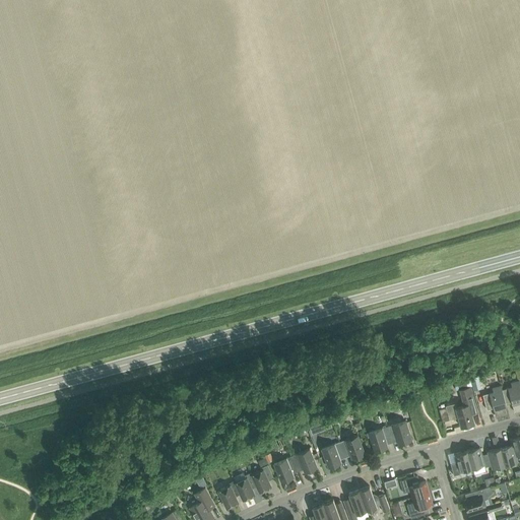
[(457,379),(459,386),(469,384),(467,377),(457,379)]
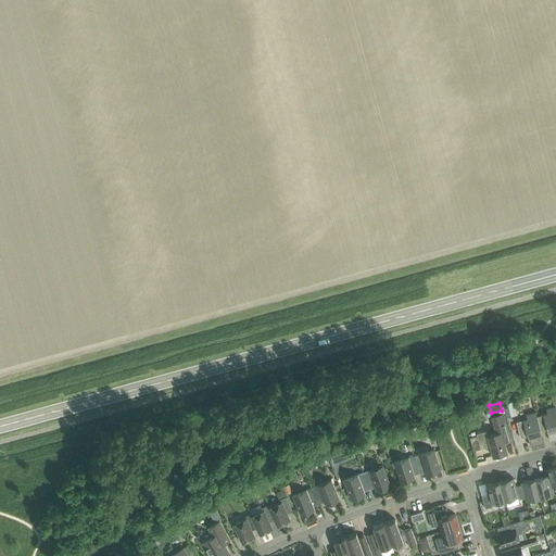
[(536,417),(541,433),(546,431),(550,441),(555,439),(555,412),(555,407),(546,409),(547,414),(536,417)]
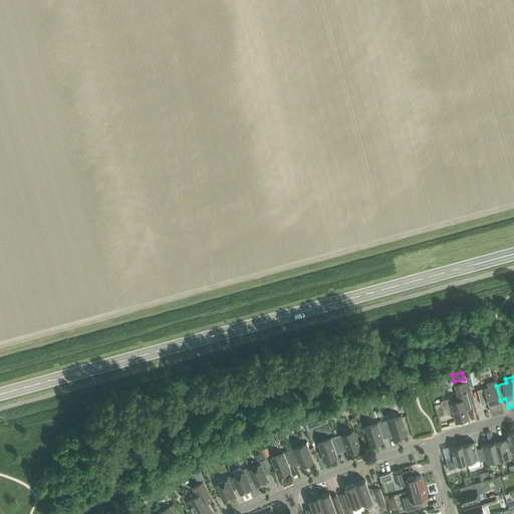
[(500,402),(500,401),(496,386),(495,381),(486,383),(487,388),(477,391),(481,406),(487,404),(490,413),(500,410),(498,403),(500,402)]
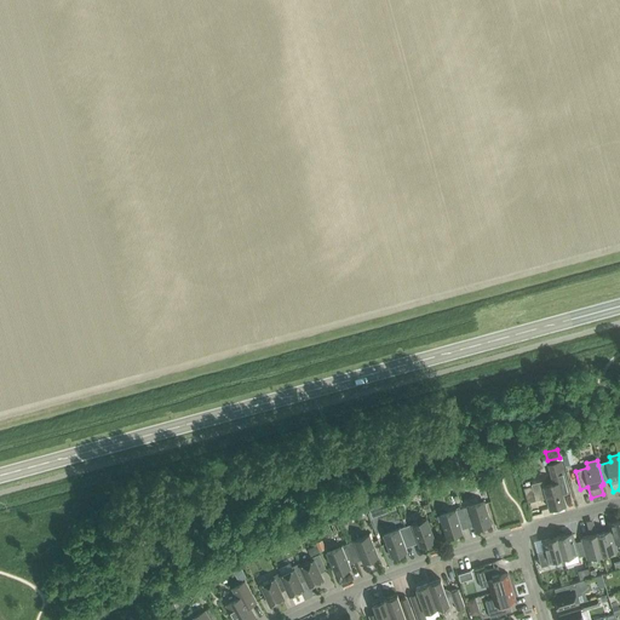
[(564,505),(561,489),(568,487),(561,461),(547,465),(554,484),(544,487),(550,510),(564,505)]
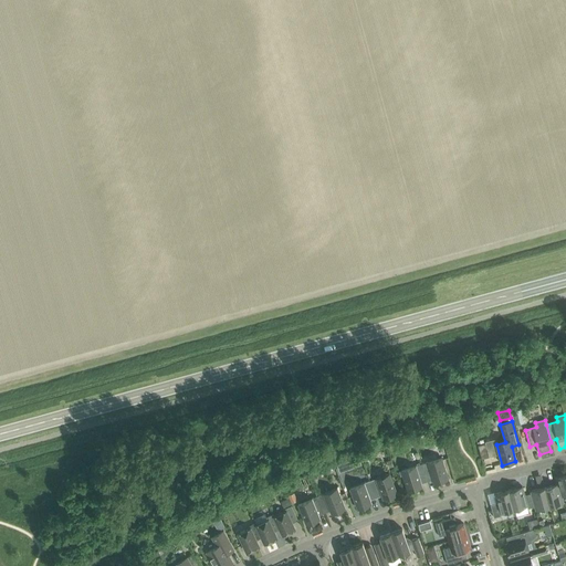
[(478,446),(478,447),(481,459),(489,457),(485,443),(478,446)]
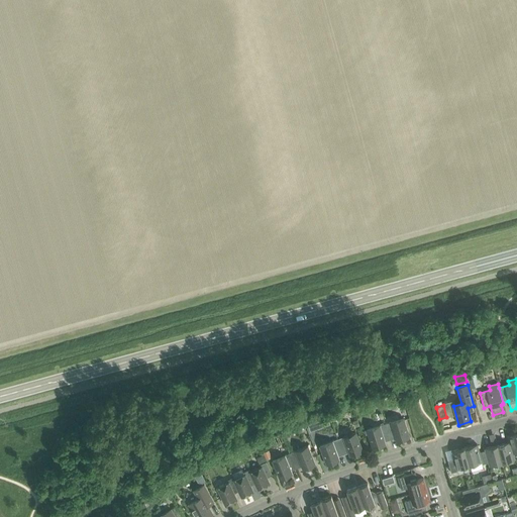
[(385,424),(390,440),(395,438),(396,441),(409,437),(403,418),(385,424)]
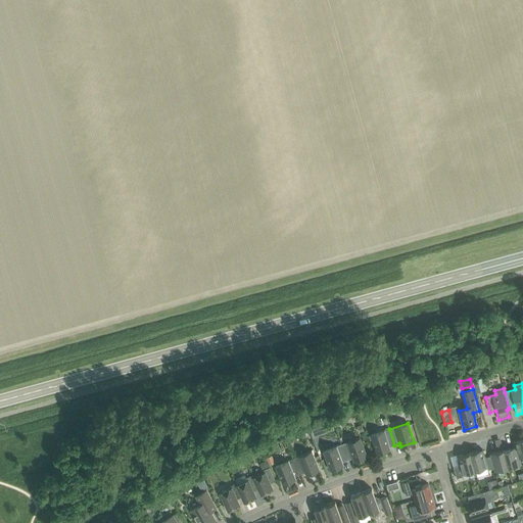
[(315,428),(318,435),(325,432),(322,426),(315,428)]
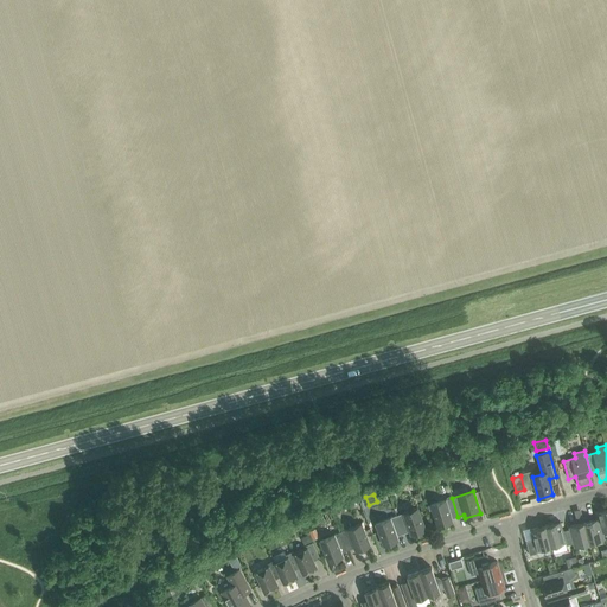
[(451,518),(458,517),(452,498),(430,505),(438,528),(452,523),(451,518)]
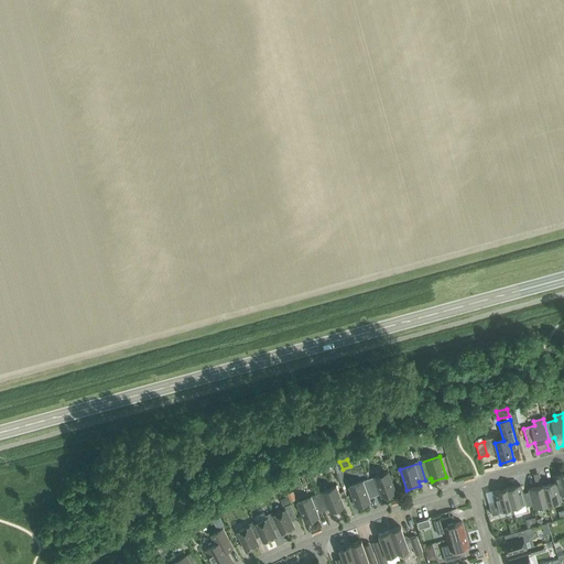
[(388,473),(368,479),(375,497),(380,495),(381,498),(396,492),(388,473)]
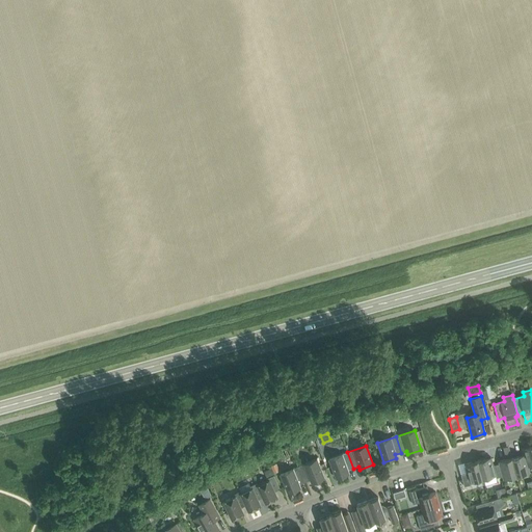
[(528,468),(531,466),(531,446),(522,449),(524,455),(528,468)]
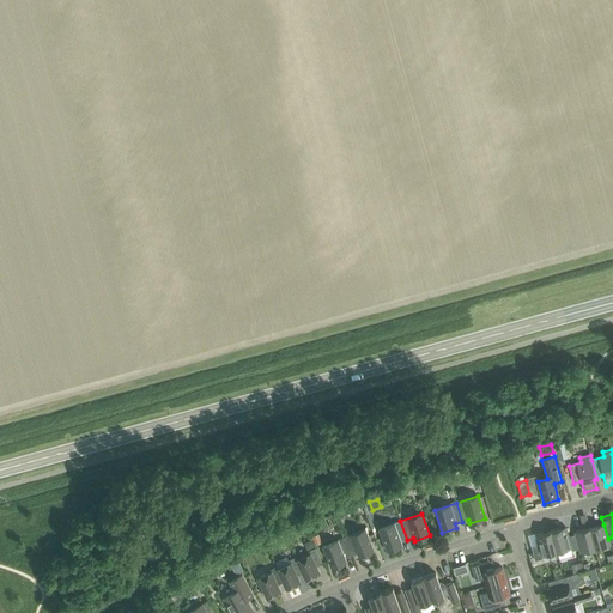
[(400,542),(407,540),(400,521),(378,529),(387,552),(401,546),(400,542)]
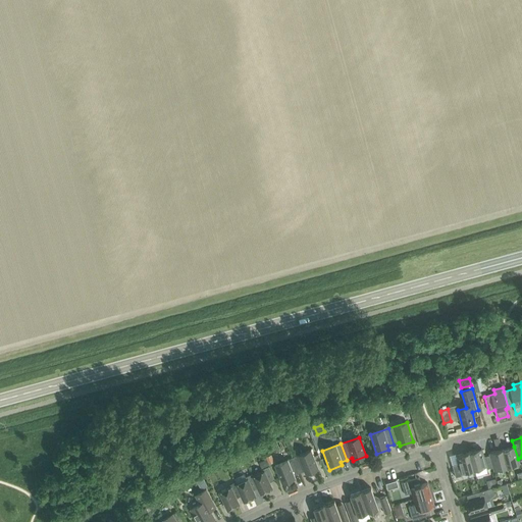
[(514,447),(502,450),(507,468),(519,464),(518,459),(514,447)]
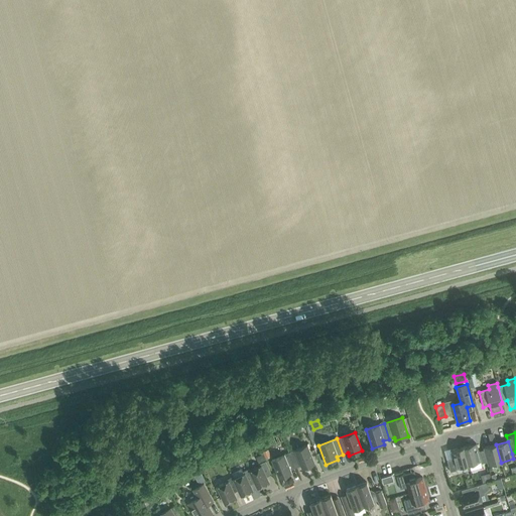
[(481,464),(488,463),(484,450),(478,453),(476,444),(464,447),(468,466),(481,462),(481,464)]
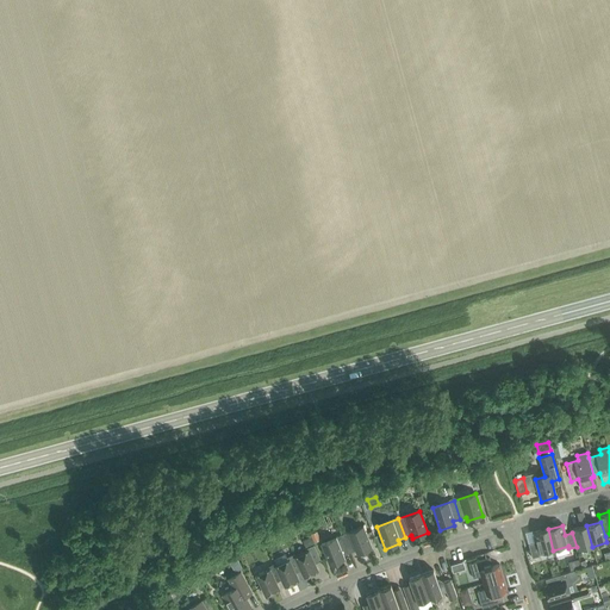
[(572,533),(577,547),(578,551),(592,547),(586,526),(572,530),(572,533)]
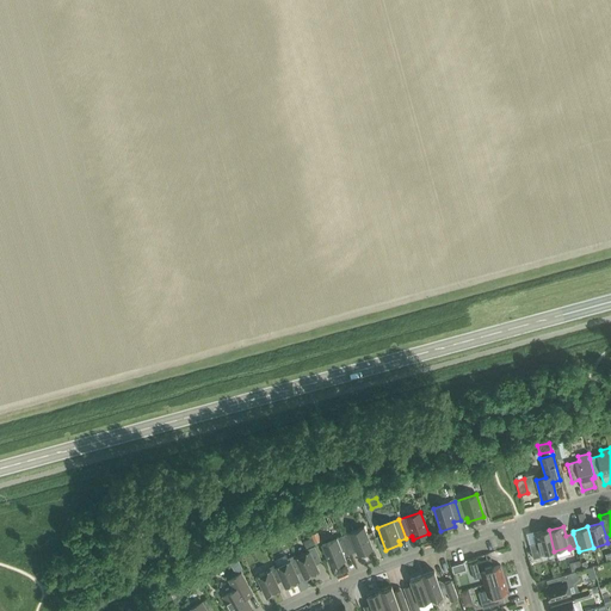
[(343,536),(350,554),(356,551),(358,555),(372,549),(363,528),(343,536)]
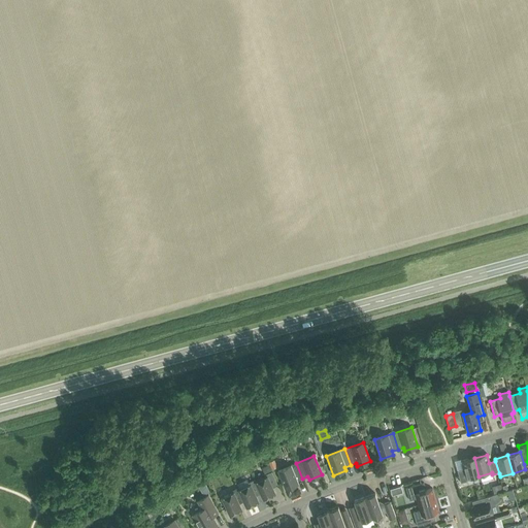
[(479,476),(474,458),(461,462),(463,469),(457,471),(460,484),(466,482),(466,480),(479,476)]
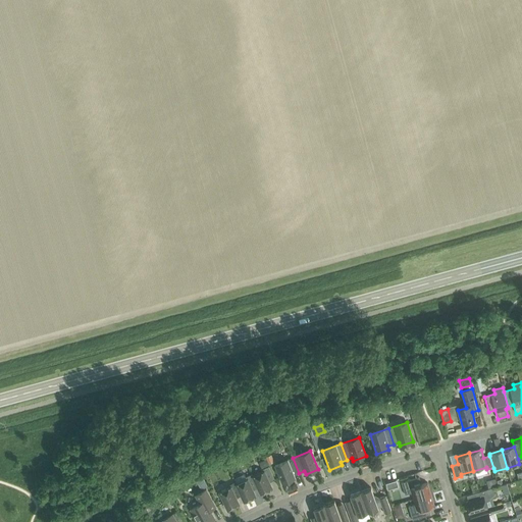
[(299,473),(293,458),(274,465),(282,484),(295,479),(294,476),(299,473)]
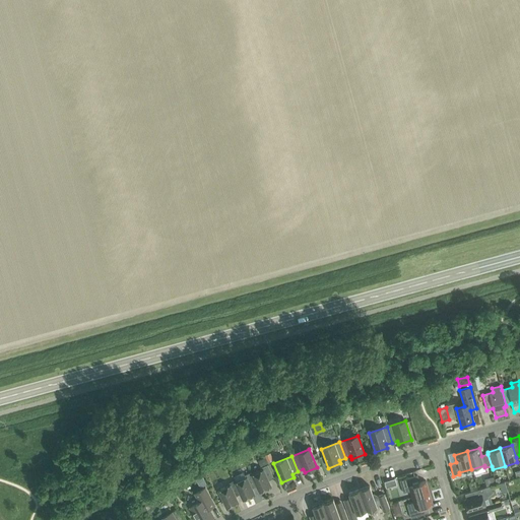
[(251,475),(257,486),(259,493),(270,488),(267,481),(273,478),(267,465),(261,468),(262,470),(252,475),(251,475)]
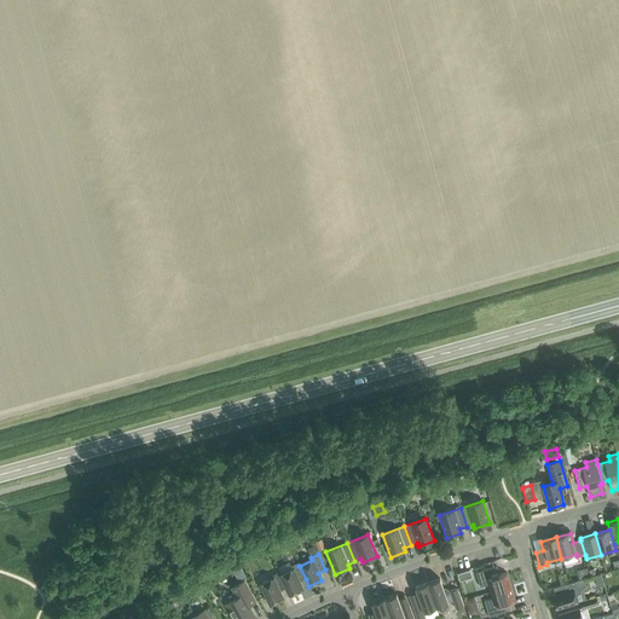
[(293,570),(279,574),(279,576),(285,589),(289,595),(302,589),(299,583),(306,579),(299,566),(300,566),(299,563),(291,567),(293,570)]
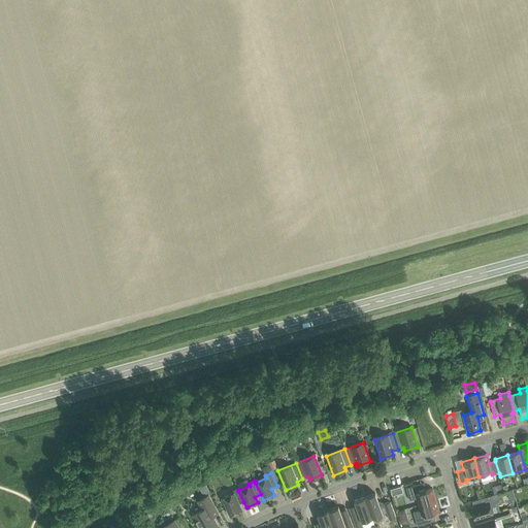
[(424,484),(405,489),(409,501),(416,499),(418,505),(435,500),(432,489),(426,491),(424,484)]
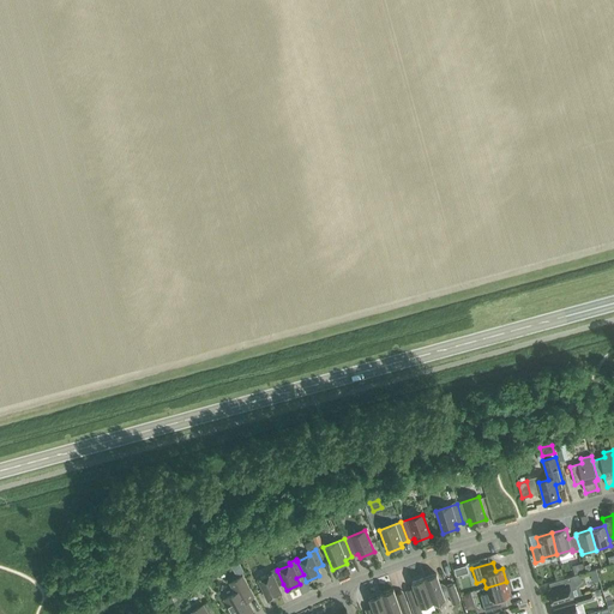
[(277,571),(277,570),(276,567),(270,571),(270,573),(258,579),(268,600),(281,594),(277,587),(283,584),(277,571)]
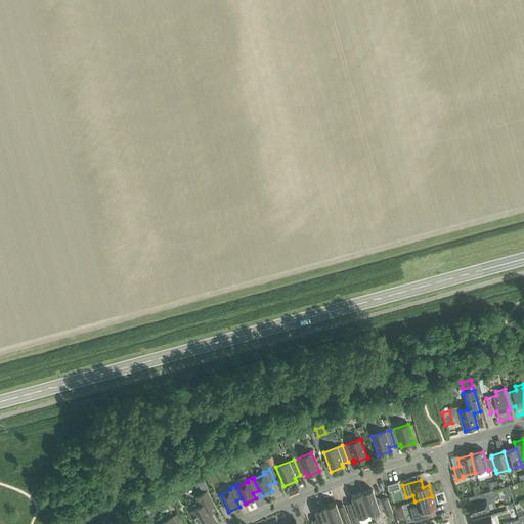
[(361,493),(368,515),(383,509),(386,516),(392,514),(387,498),(377,503),(372,490),(361,493)]
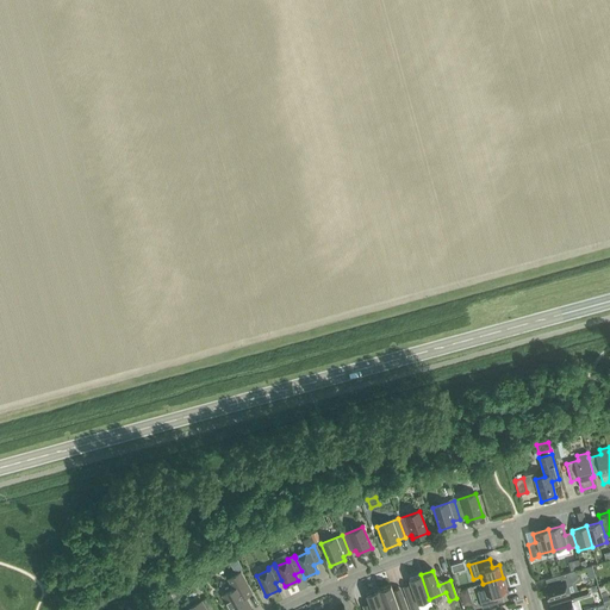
[(578,583),(574,571),(545,579),(546,586),(543,587),(547,601),(568,593),(566,586),(578,583)]
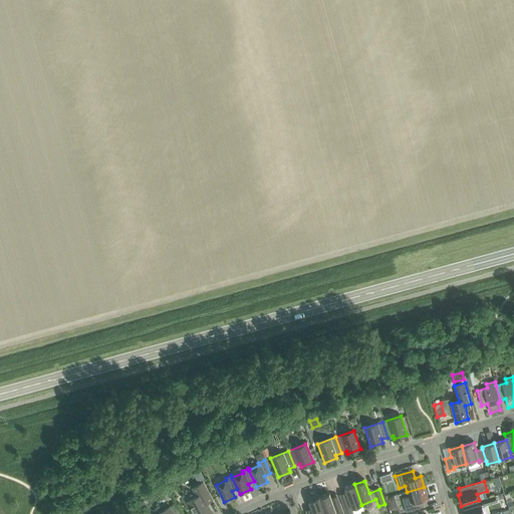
[(192,489),(197,497),(188,502),(194,513),(207,513),(211,512),(206,504),(213,500),(203,483),(192,489)]
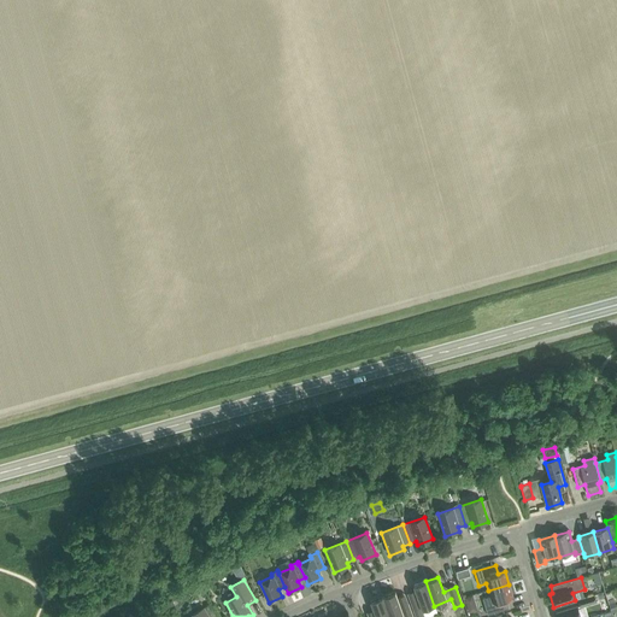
[(434,606),(425,581),(413,586),(418,600),(410,604),(415,616),(423,616),(422,610),(434,606)]
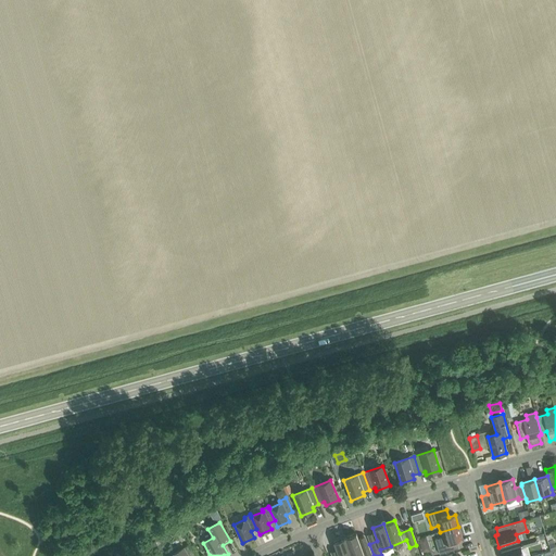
[(441,538),(434,540),(439,555),(458,548),(456,548),(454,541),(462,539),(458,527),(440,532),(441,538)]
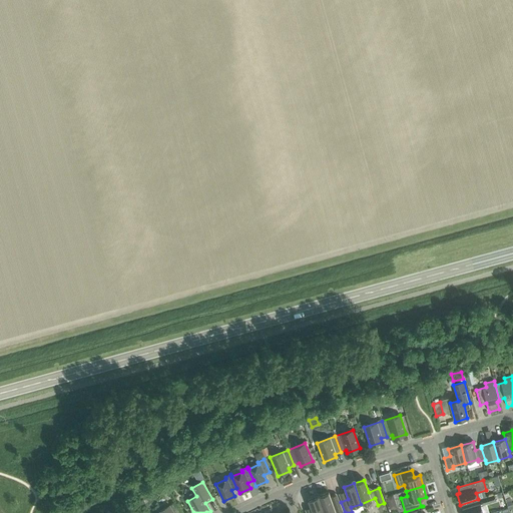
[(318,496),(324,512),(343,512),(340,502),(333,505),(329,493),(318,496)]
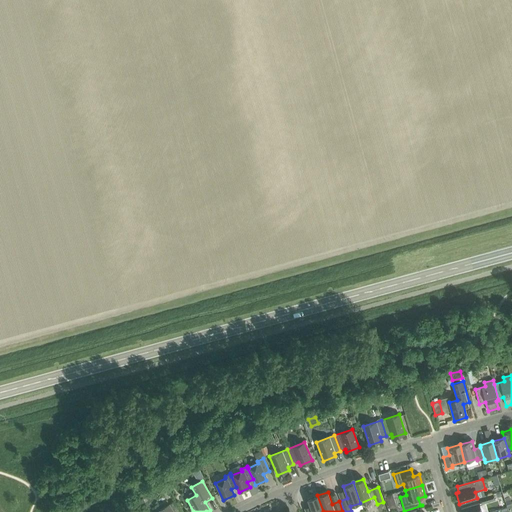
[(493,494),(479,498),(481,504),(495,500),(493,494)]
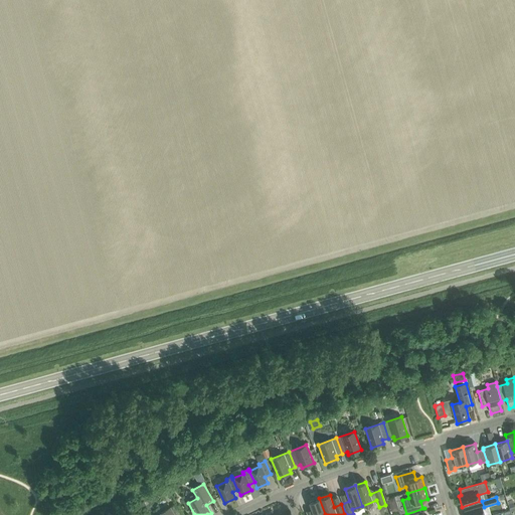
[(325,514),(319,498),(309,502),(311,509),(306,511),(307,514),(325,514)]
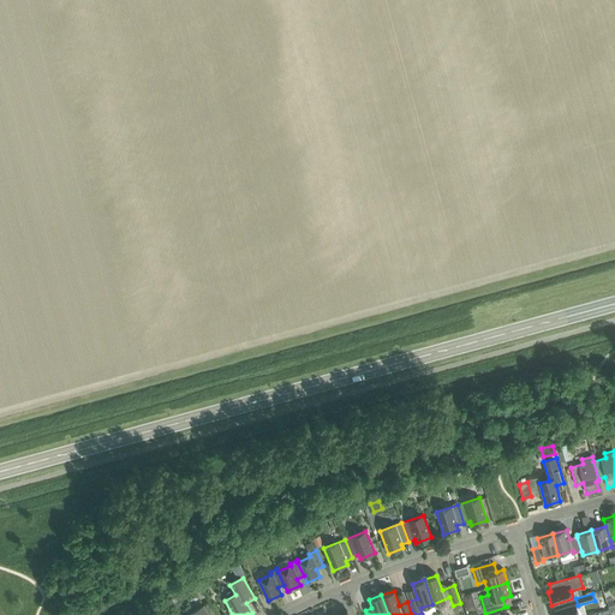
All buildings are outlined.
